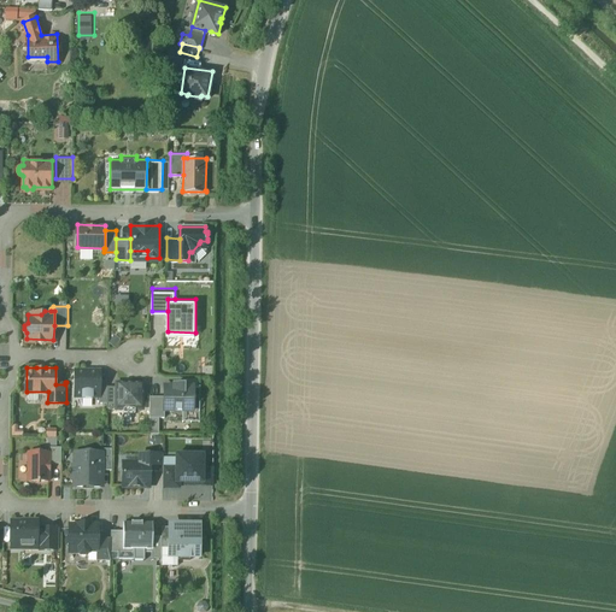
[(101,369),(76,369),(76,393),(83,393),(83,395),(93,396),(93,394),(100,394),(101,378),(101,369)]
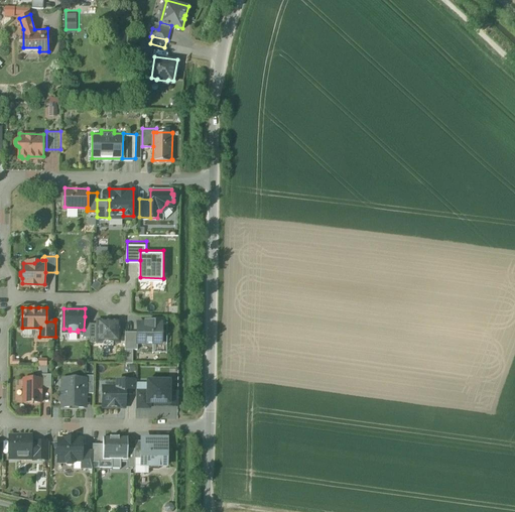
[(120,318),(98,318),(98,322),(98,340),(104,340),(104,344),(113,344),(113,340),(119,340),(120,318)]
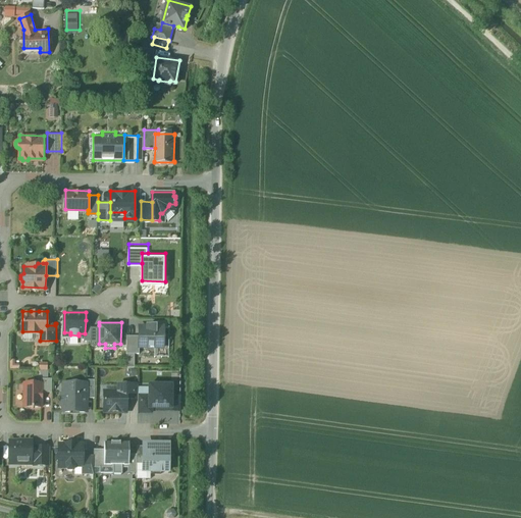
[(156,323),(148,323),(148,324),(140,324),(140,334),(140,345),(164,346),(164,325),(156,325),(156,323)]
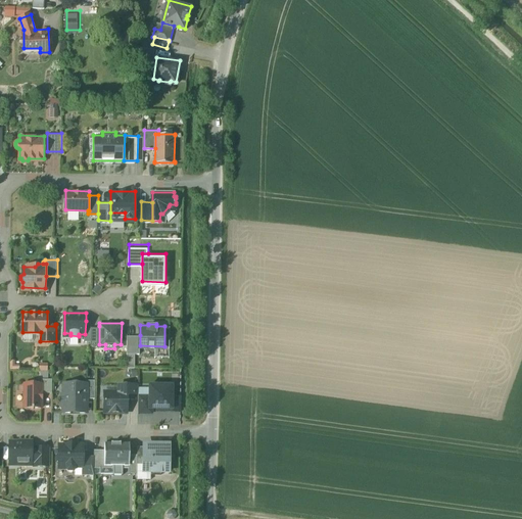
[(99,326),(91,326),(91,339),(91,344),(99,344),(99,326)]
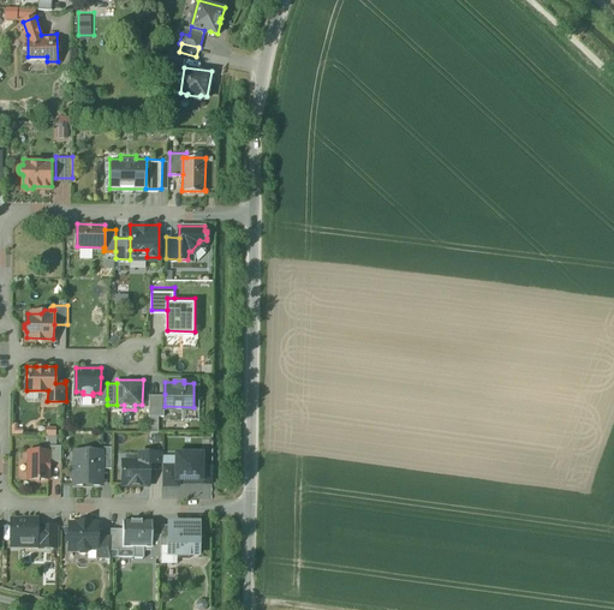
[(165,394),(150,394),(150,414),(165,414),(165,406),(165,394)]
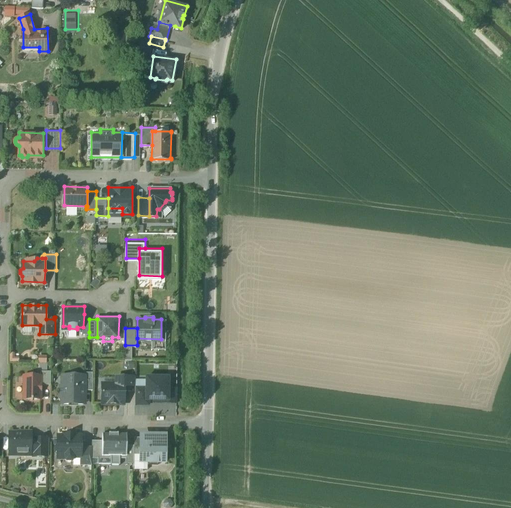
[(52,369),(41,369),(41,374),(41,382),(51,383),(52,369)]
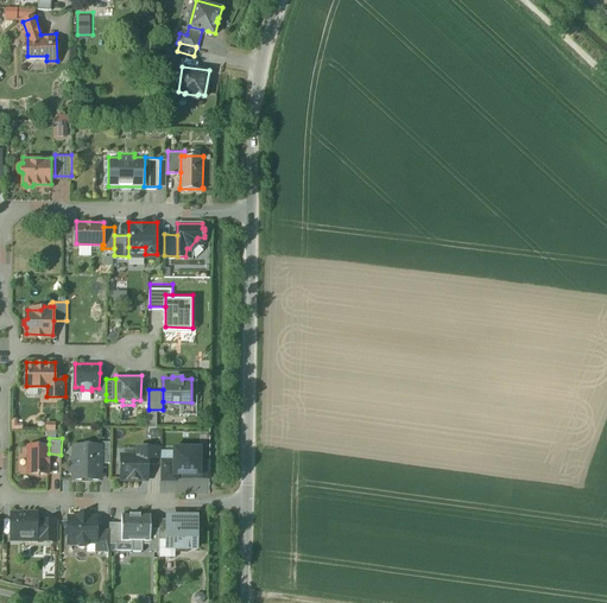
[(111,439),(100,439),(100,444),(101,444),(101,461),(111,461),(111,439)]
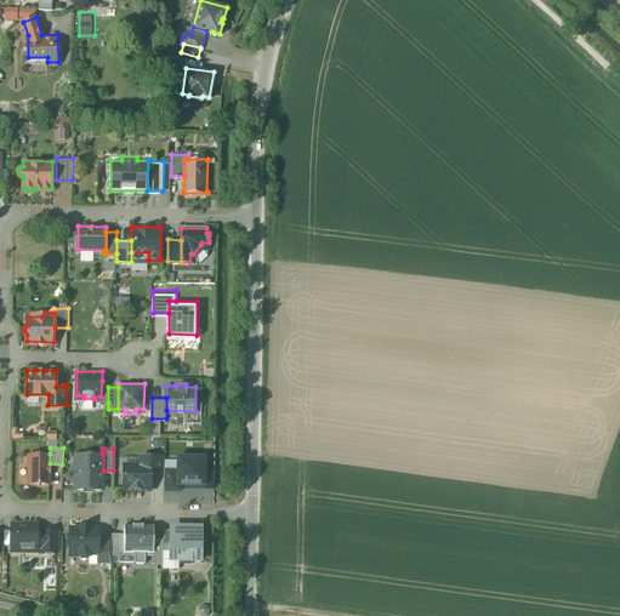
[(50,454),(29,454),(29,482),(39,482),(39,483),(40,483),(40,482),(50,482),(50,472),(50,463),(50,454)]
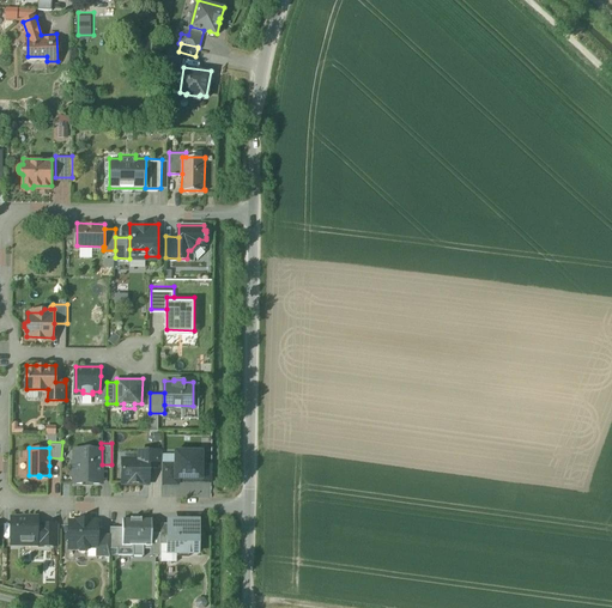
[(95,448),(83,448),(80,448),(79,460),(76,460),(72,460),(72,470),(76,470),(76,480),(83,480),(94,480),(102,480),(102,464),(102,448),(101,448),(95,448)]
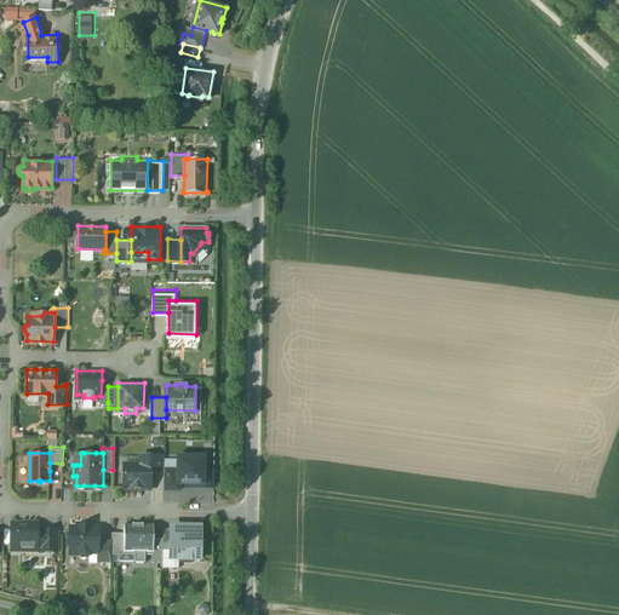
[(177,453),(176,484),(206,484),(207,453),(177,453)]
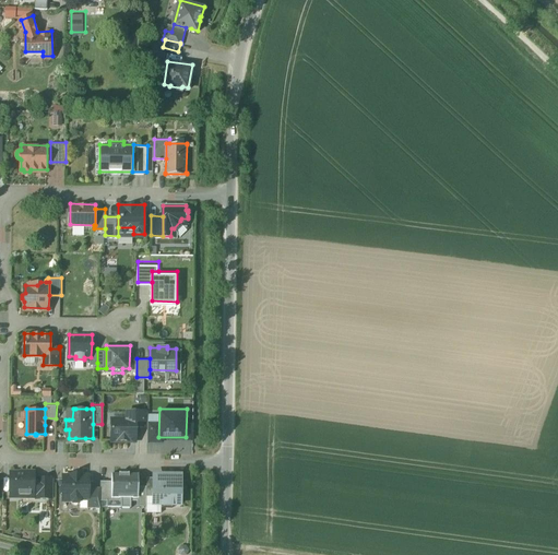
[(149,410),(132,410),(132,417),(137,417),(137,424),(149,425),(149,410)]
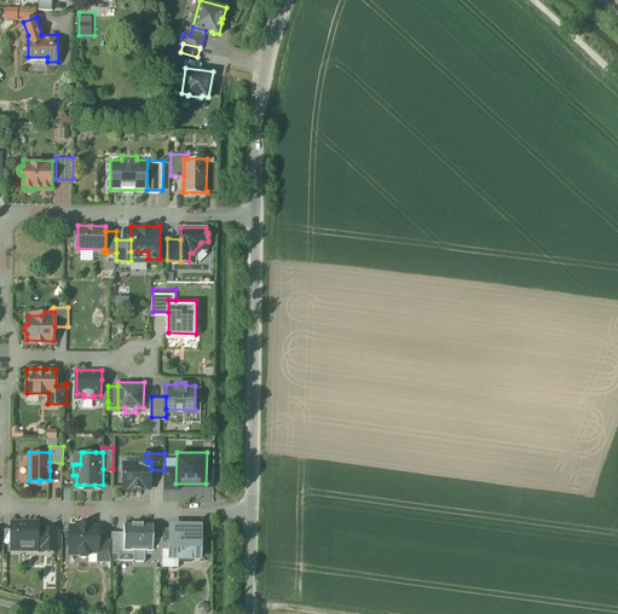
[(146,462),(125,462),(123,486),(150,486),(151,469),(151,462),(146,462)]
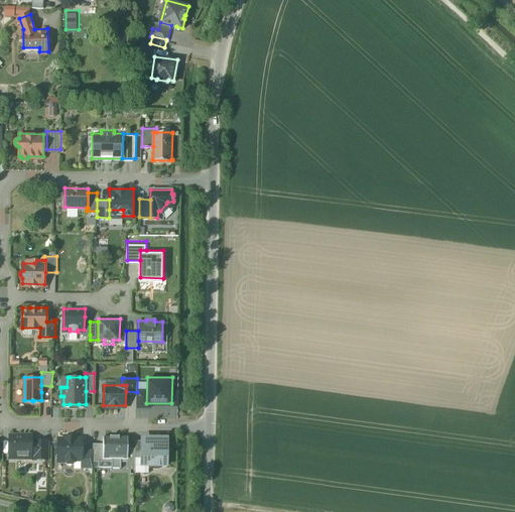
[(32,433),(19,433),(19,434),(10,434),(10,457),(20,457),(20,455),(34,455),(34,453),(31,453),(32,440),(32,433)]
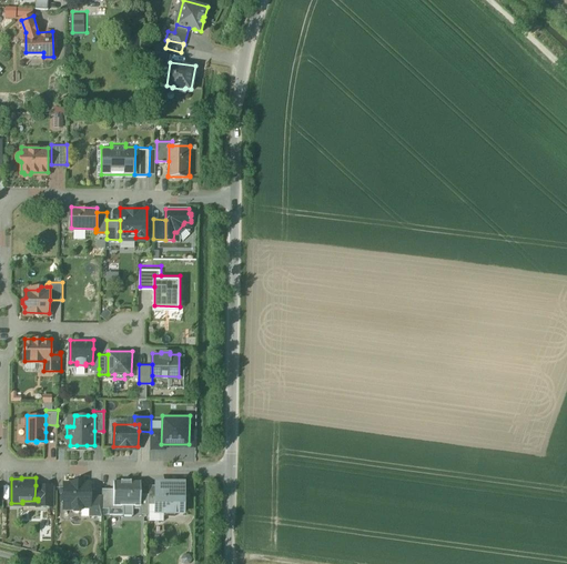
[(132,479),(121,479),(114,479),(113,486),(113,504),(123,504),(133,504),(140,504),(141,504),(141,492),(141,479),(132,479)]
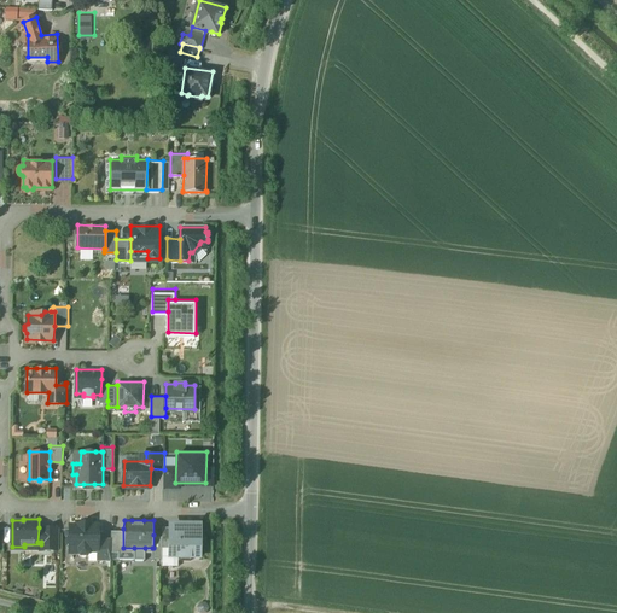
[(80,523),(80,524),(70,524),(70,533),(68,536),(68,543),(70,546),(70,550),(80,550),(80,552),(82,554),(87,554),(89,552),(89,550),(98,550),(99,550),(99,537),(99,524),(89,524),(89,523),(80,523)]
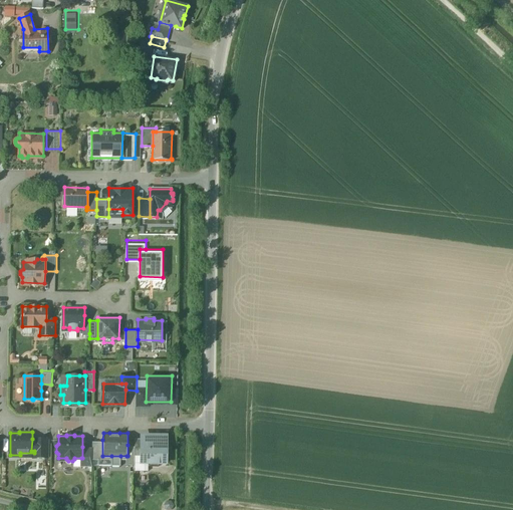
[(167,435),(149,435),(148,437),(142,437),(141,454),(141,461),(149,461),(149,464),(159,464),(159,461),(167,462),(167,460),(167,435)]
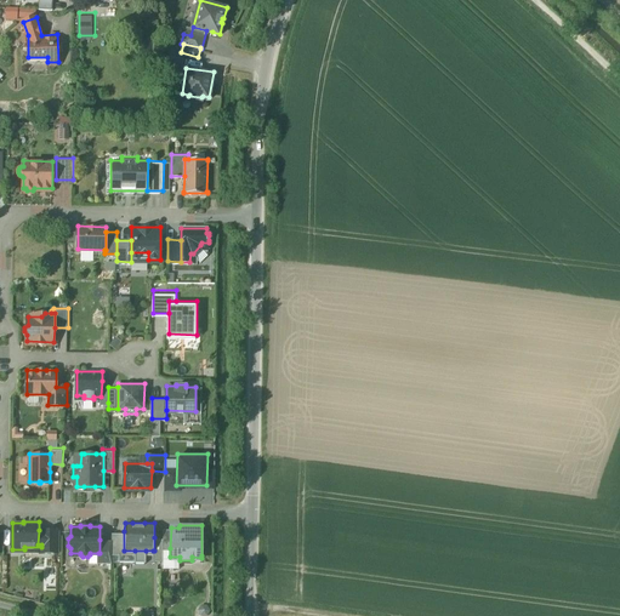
[(58,529),(41,529),(41,530),(39,530),(38,545),(41,545),(41,547),(41,551),(58,552),(58,529)]
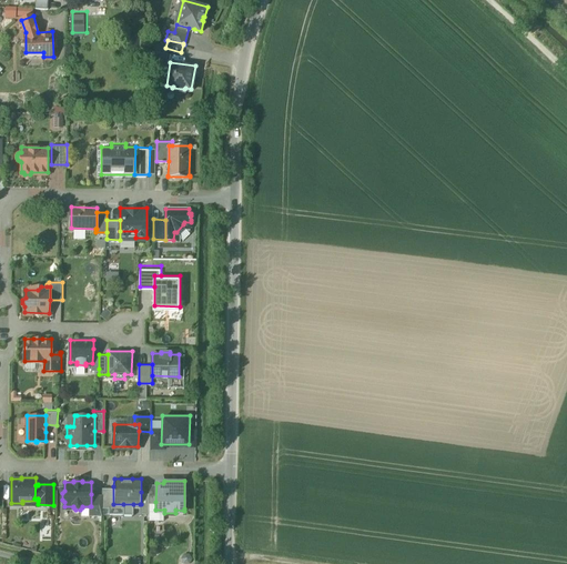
[(113,486),(103,486),(103,494),(102,506),(110,506),(110,504),(113,504),(113,486)]
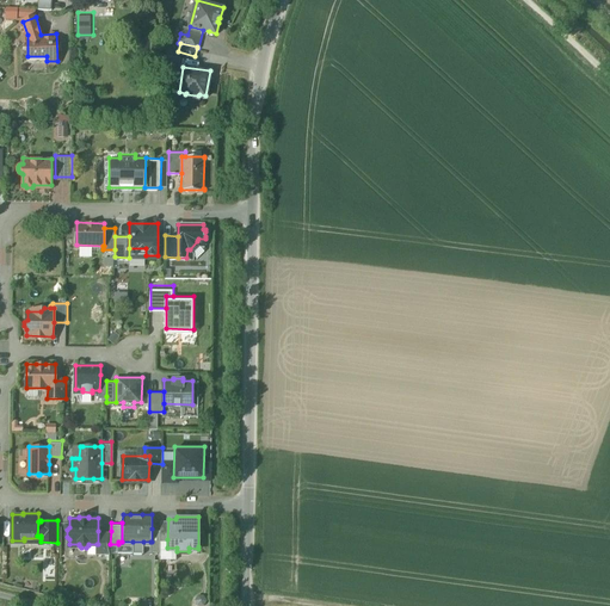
[(161,529),(152,529),(152,542),(151,542),(151,550),(160,550),(160,539),(161,529)]
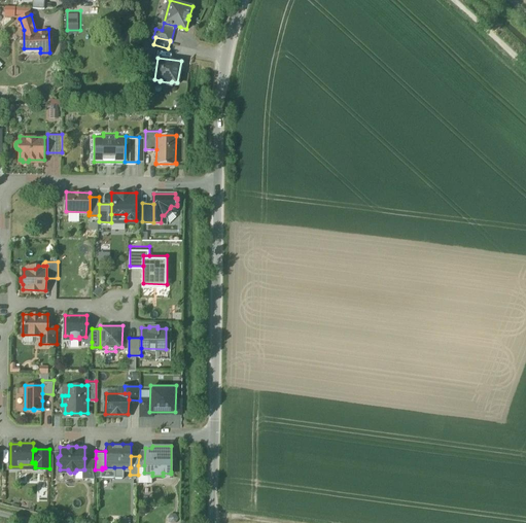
[(96,458),(84,458),(84,469),(83,469),(83,477),(95,477),(95,469),(96,458)]
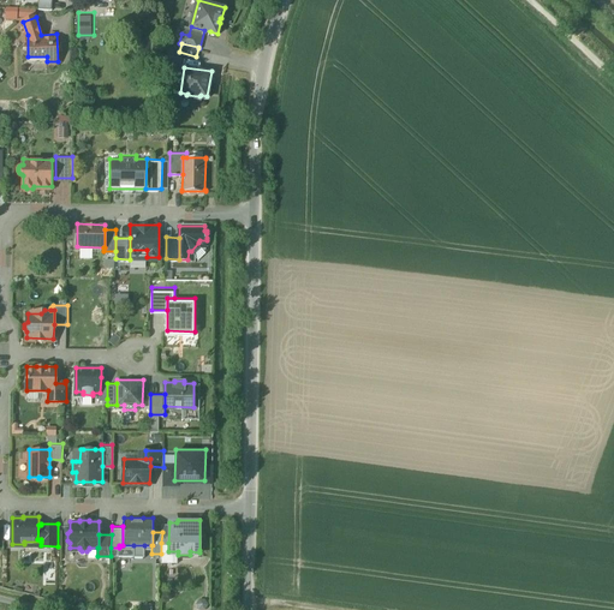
[(144,545),(133,545),(133,555),(144,556),(144,545)]
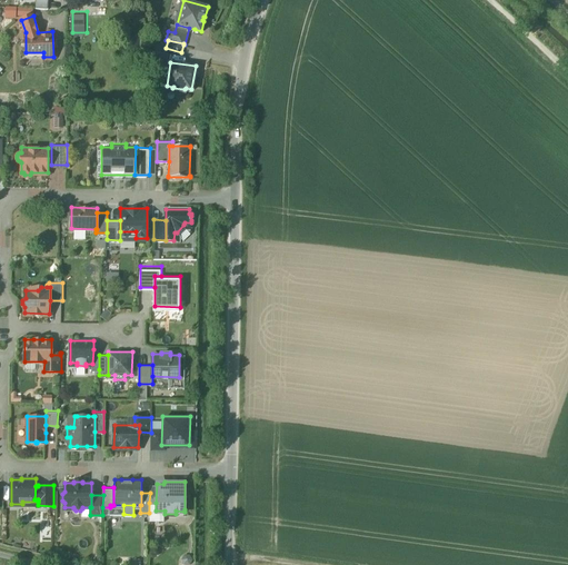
[(183,563),(190,563),(193,557),(190,553),(185,553),(181,557),(183,563)]
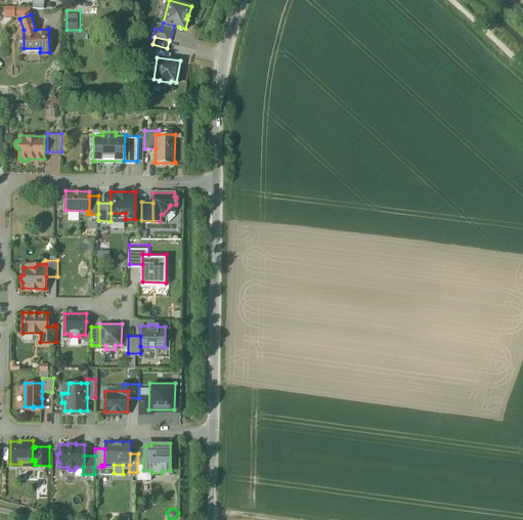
All buildings are outlined.
